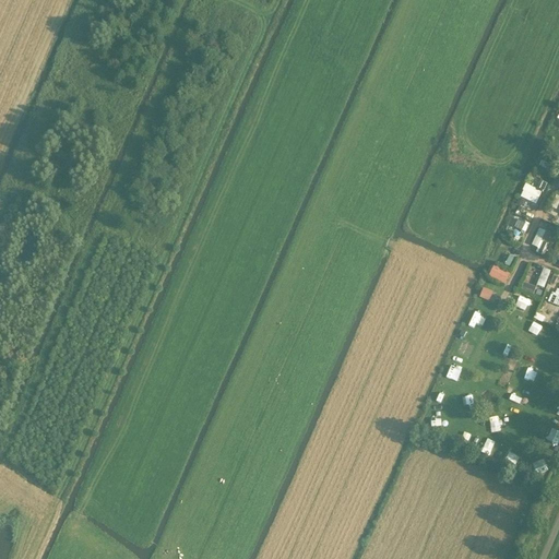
[(525,185),(522,191),(523,191),(521,198),(536,204),(542,192),(543,193),(547,185),(546,183),(540,181),(536,189),(525,185)]
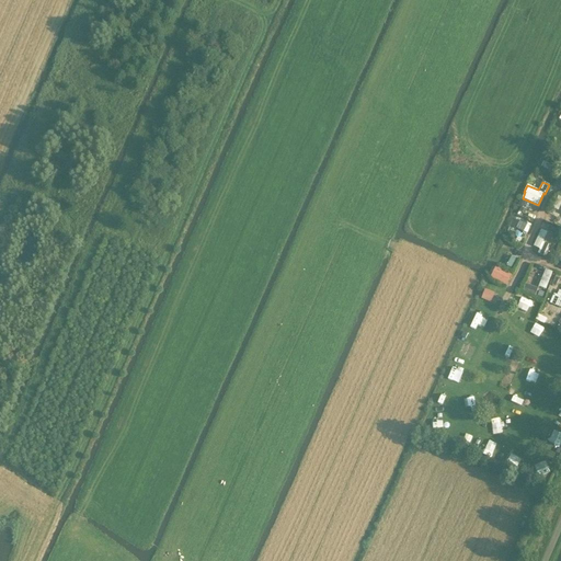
[(523,232),(527,224),(521,220),(516,229),(523,232)]
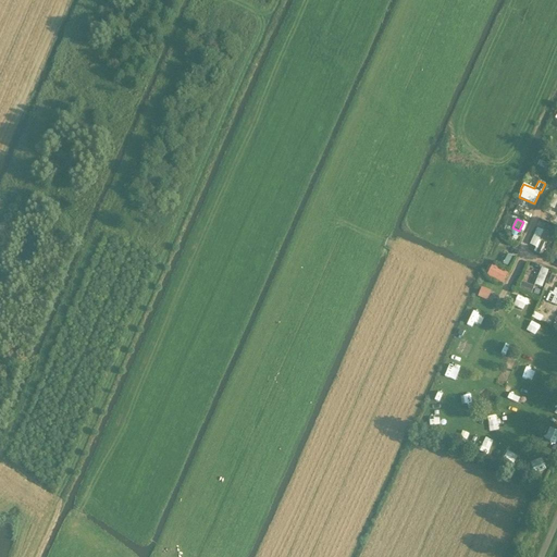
[(545,243),(549,234),(543,231),(537,229),(530,245),(535,248),(539,240),(545,243)]
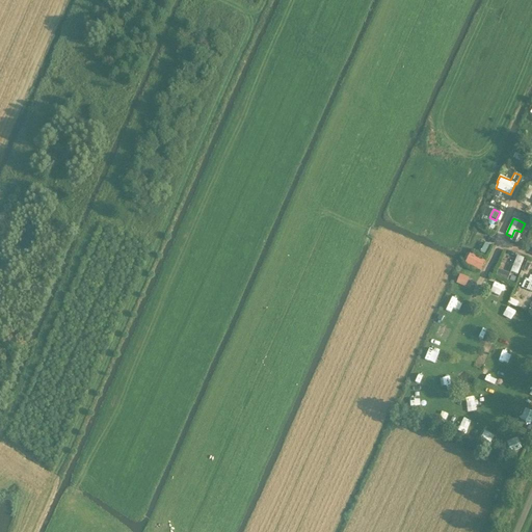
[(491,233),(495,227),(490,224),(489,229),(487,228),(486,231),(487,232),(491,233)]
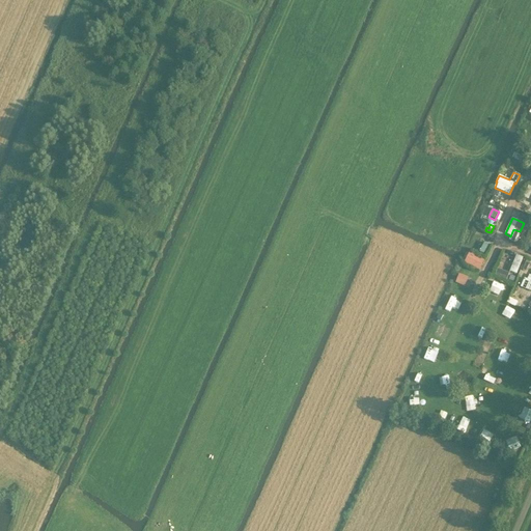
[(483,254),(488,246),(483,243),(479,252),(483,254)]
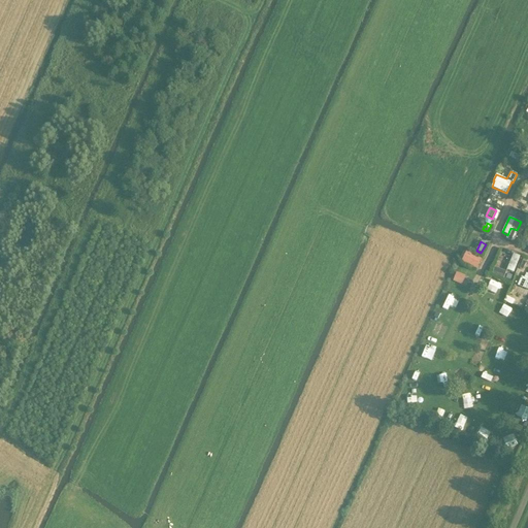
[(466,253),(462,260),(476,267),(481,259),(466,253)]
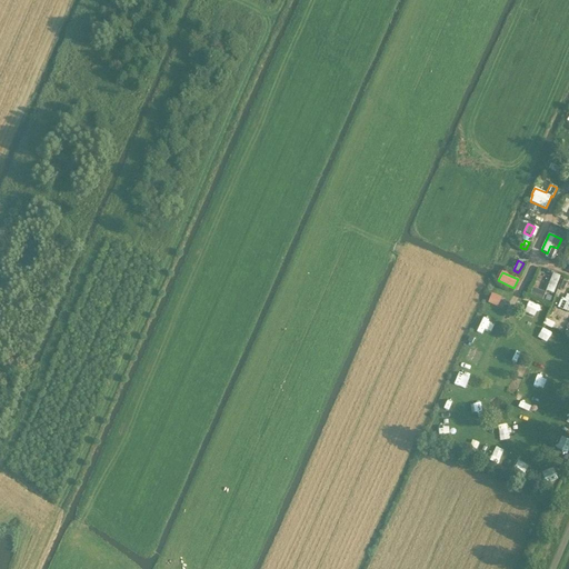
[(553,293),(560,277),(552,273),(546,291),(553,293)]
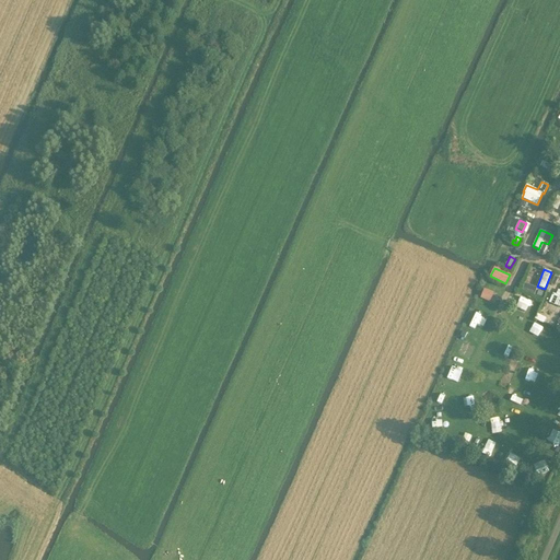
[(528,293),(531,286),(525,283),(522,291),(528,293)]
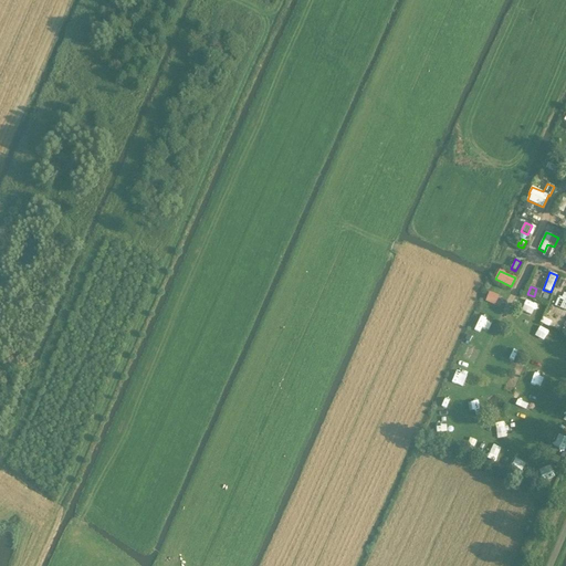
[(490,293),(486,301),(494,304),(498,296),(490,293)]
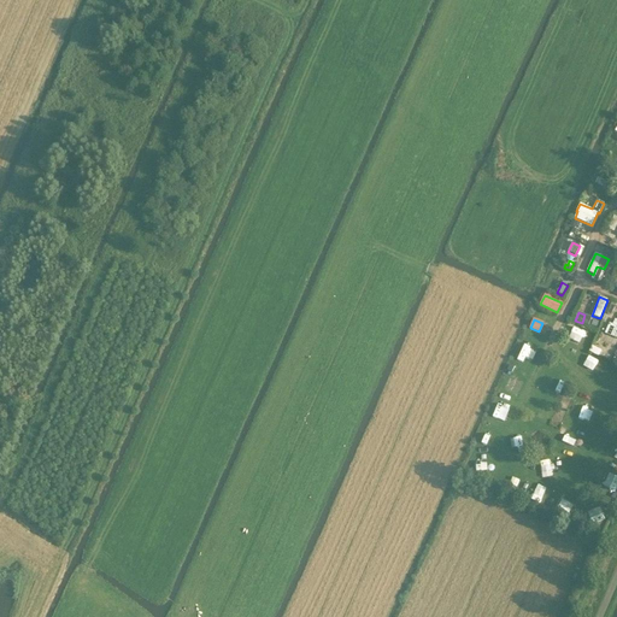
[(616,339),(616,327),(612,325),(609,323),(605,334),(613,338),(616,339)]
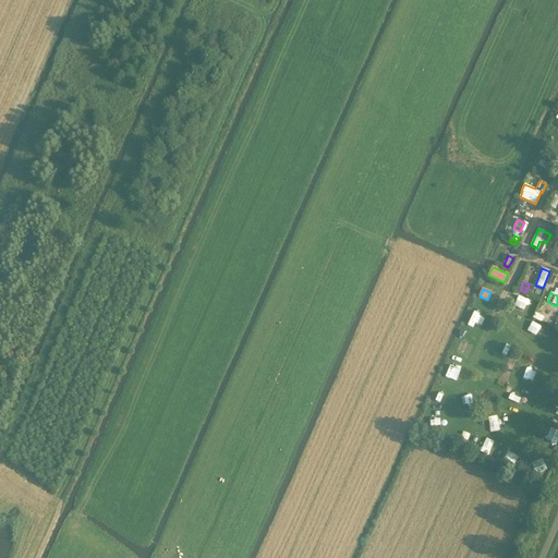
[(513,307),(525,312),(530,301),(518,296),(513,307)]
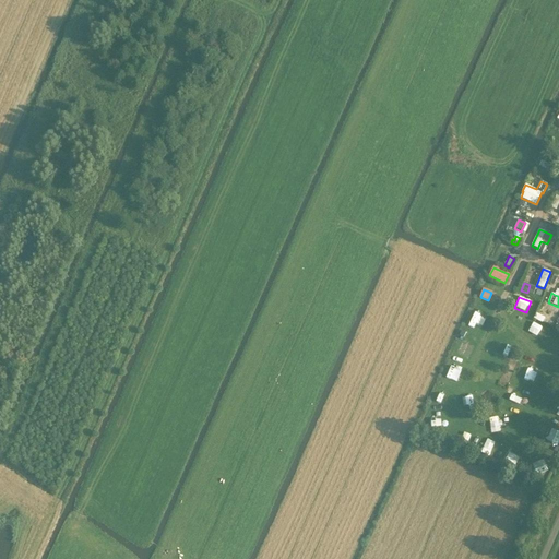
[(491,417),(490,428),(501,430),(502,418),(491,417)]
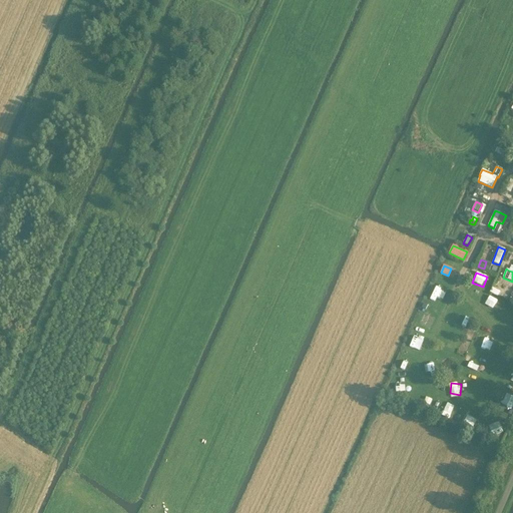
[(500,422),(488,424),(490,436),(502,433),(500,422)]
